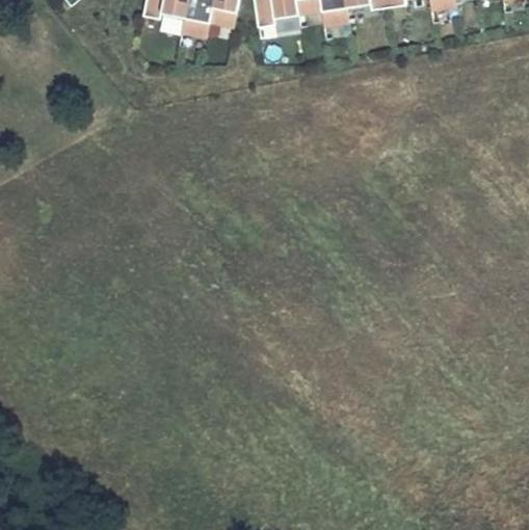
[(184,19),(187,0),(144,0),(141,17),(159,21),(160,15),(184,19)]
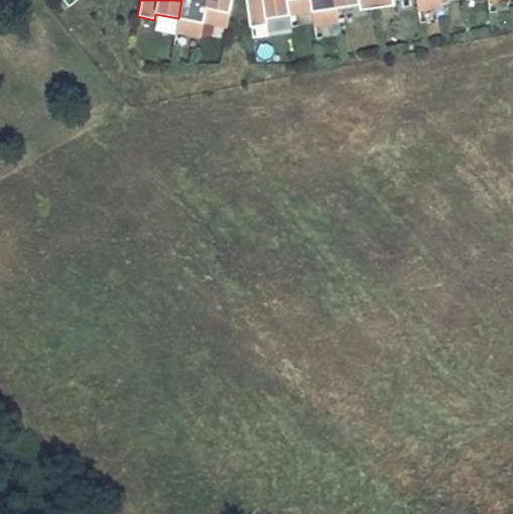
[(181,0),(178,18),(175,33),(199,38),(202,23),(206,0),(181,0)]
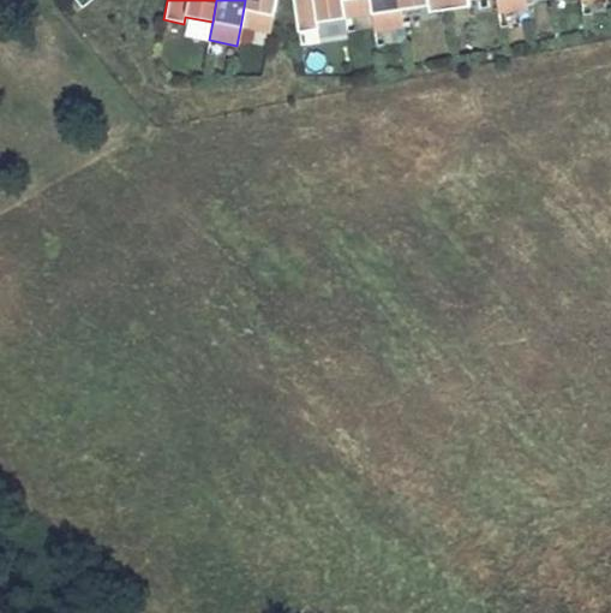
[(269,33),(275,0),(245,0),(240,28),(269,33)]
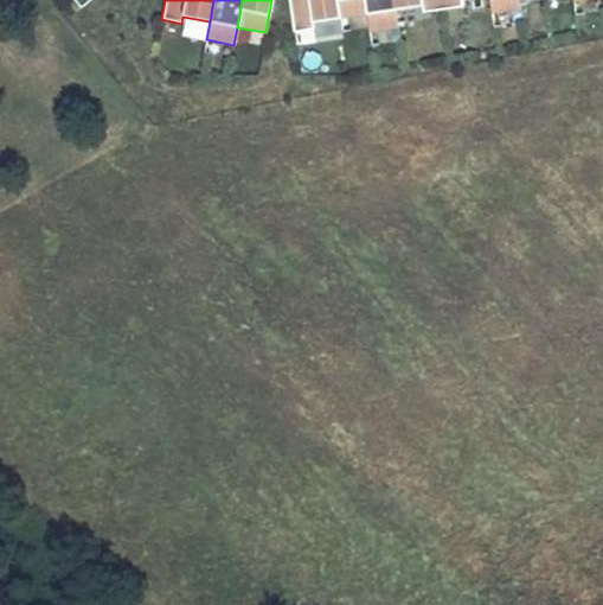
[(339,19),(335,0),(288,0),(294,33),(314,31),(313,24),(339,19)]
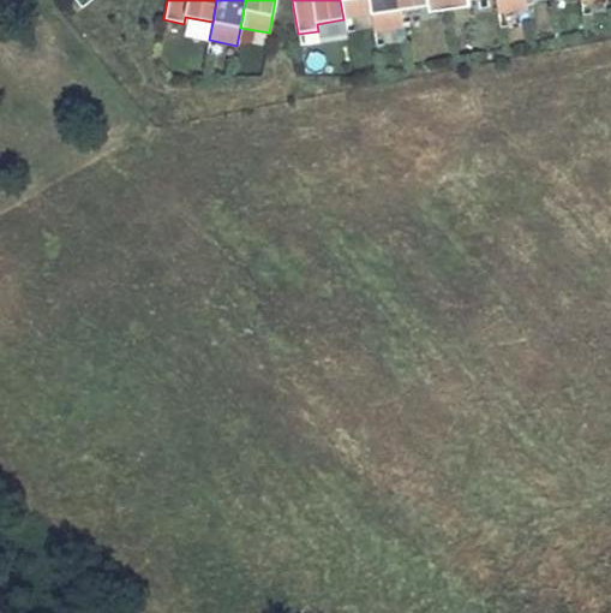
[(371,16),(369,0),(340,0),(343,19),(371,16)]
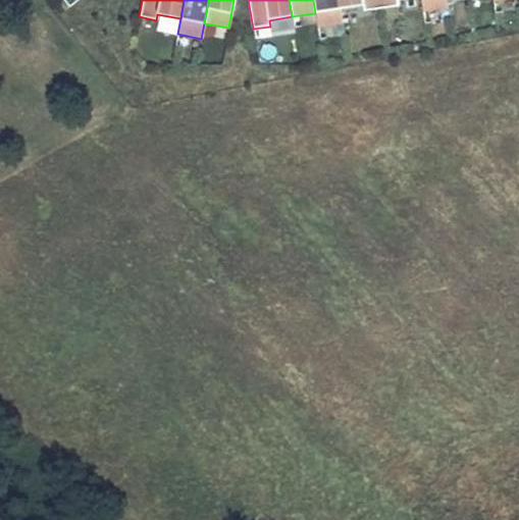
[(340,9),(338,0),(313,0),(315,13),(318,29),(342,24),(340,9)]
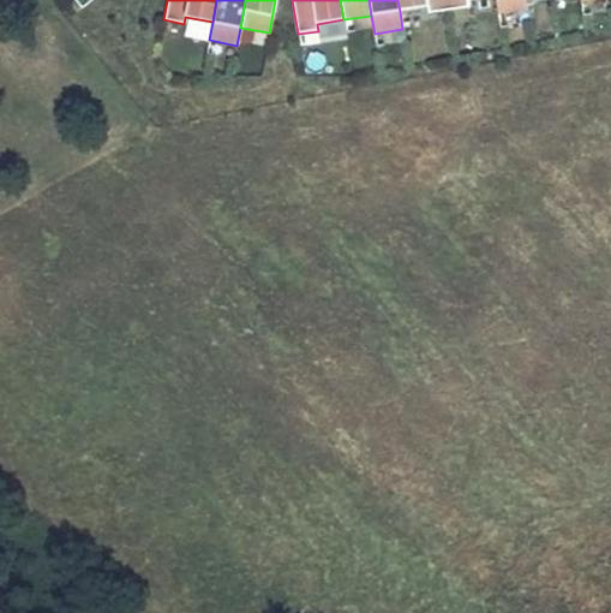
[(449,11),(447,0),(397,0),(400,11),(426,6),(427,13),(449,11)]
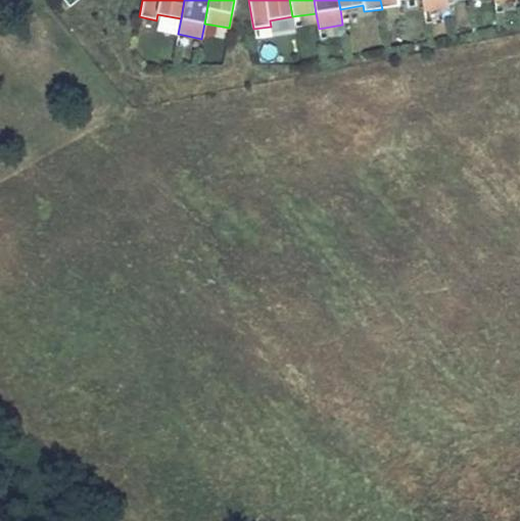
[(398,0),(380,0),(382,9),(399,6),(398,0)]
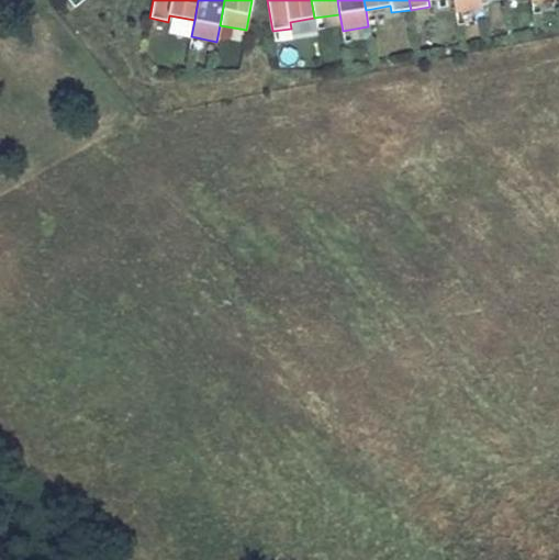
[(480,0),(454,0),(456,12),(481,9),(480,0)]
